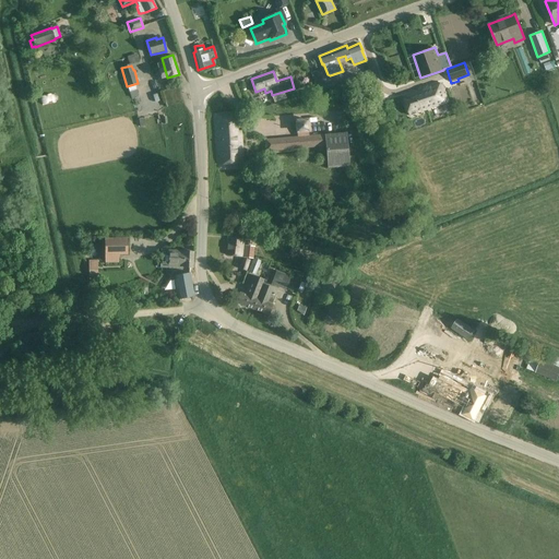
[(409,116),(449,102),(442,83),(403,96),(409,116)]
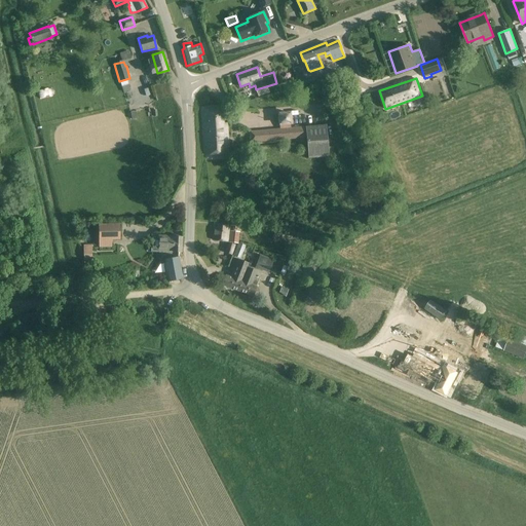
[(202,108),(204,153),(228,152),(226,126),(223,126),(222,107),(202,108)]
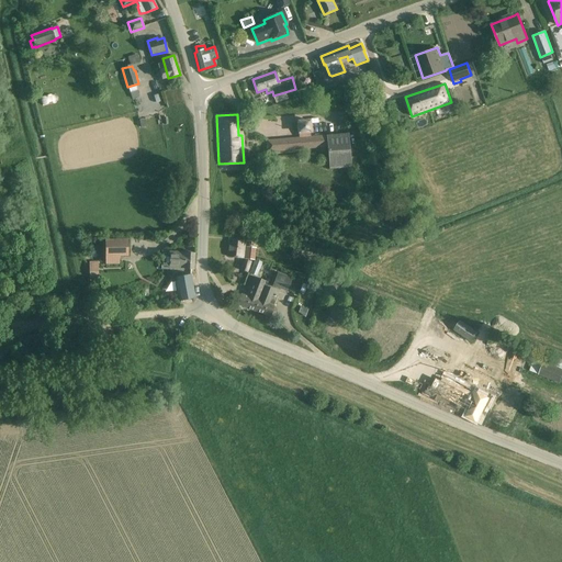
[(266,139),(267,153),(326,148),(325,135),(310,136),(310,134),(312,134),(311,119),(295,120),(298,134),(299,134),(299,137),(266,139)]
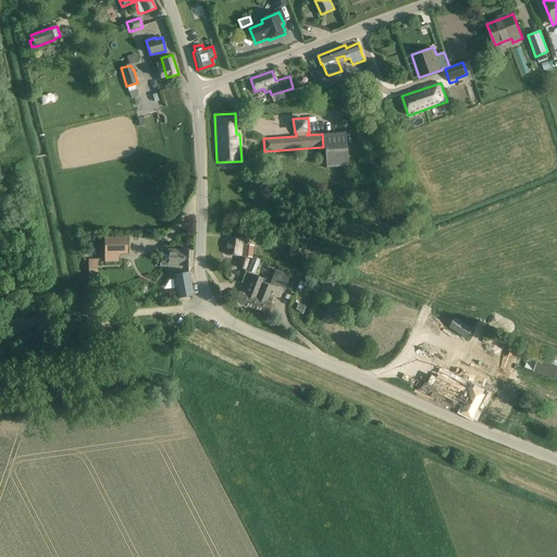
[(345,132),(323,134),(325,168),(348,165),(345,132)]
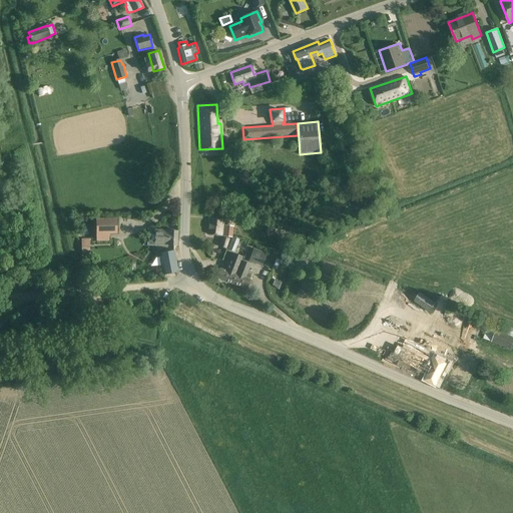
[(207,233),(221,234),(222,219),(209,217),(207,233)]
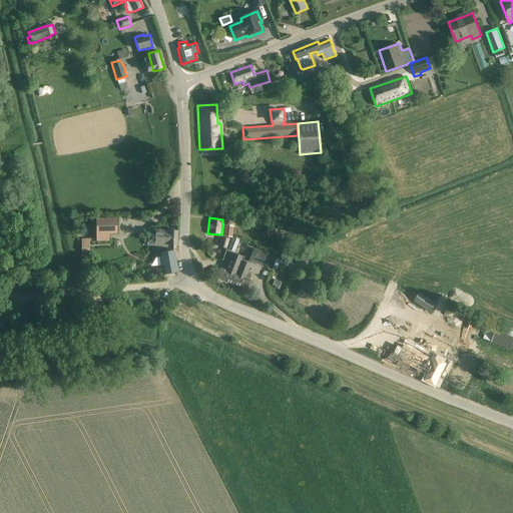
[(96,219),(96,239),(107,239),(107,233),(116,233),(116,219),(96,219)]
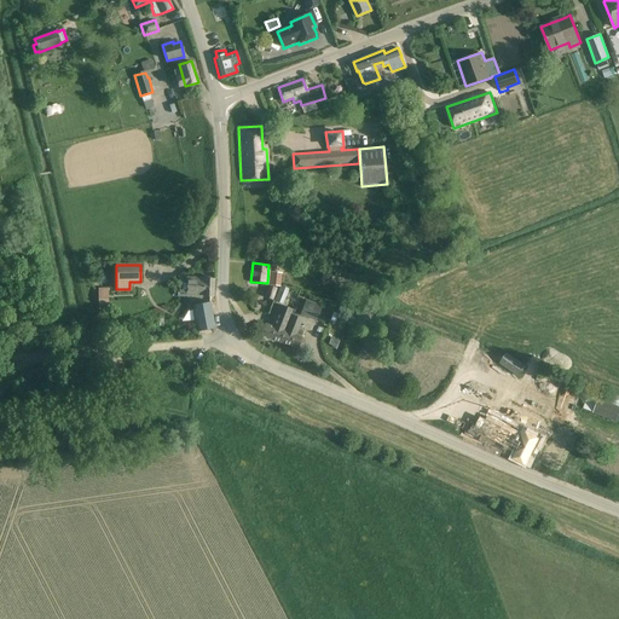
[(264,298),(273,301),(277,288),(272,287),(273,284),(279,287),(281,285),(282,273),(276,272),(277,266),(271,266),(268,285),(264,298)]
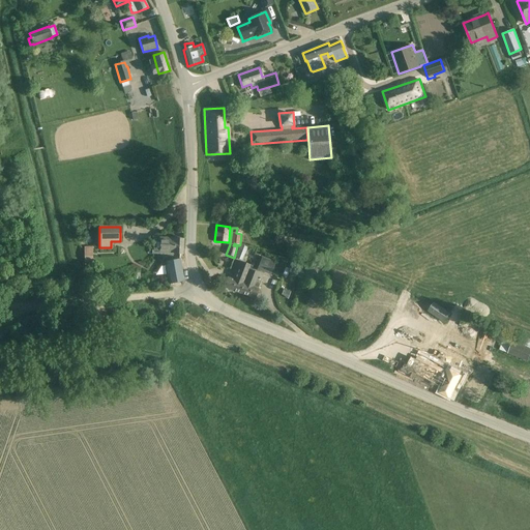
[(159,253),(173,254),(173,253),(183,254),(183,239),(174,238),(160,237),(159,239),(154,239),(153,249),(159,251),(159,253)]
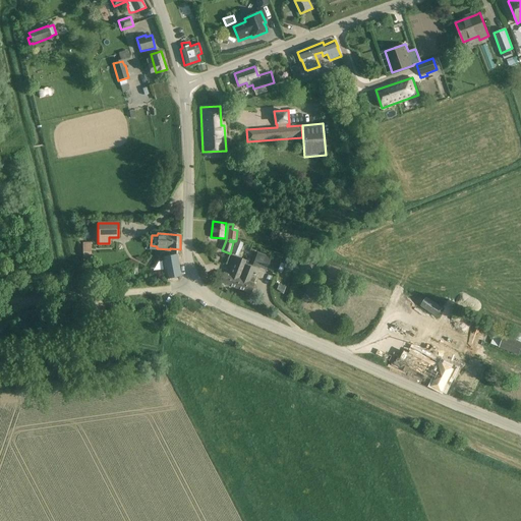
[(230,253),(238,256),(243,243),(236,240),(235,241),(230,253)]
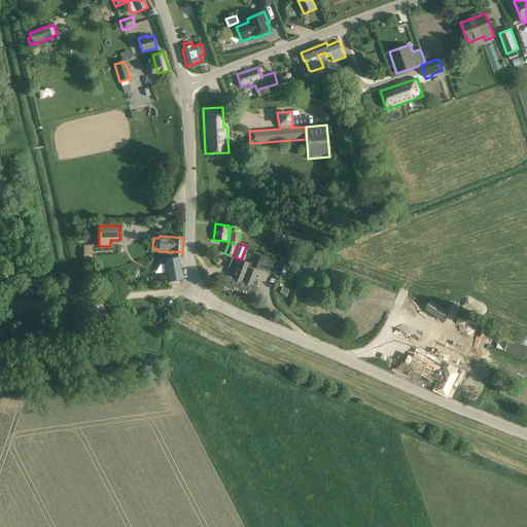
[(255,269),(269,274),(274,260),(260,255),(255,269)]
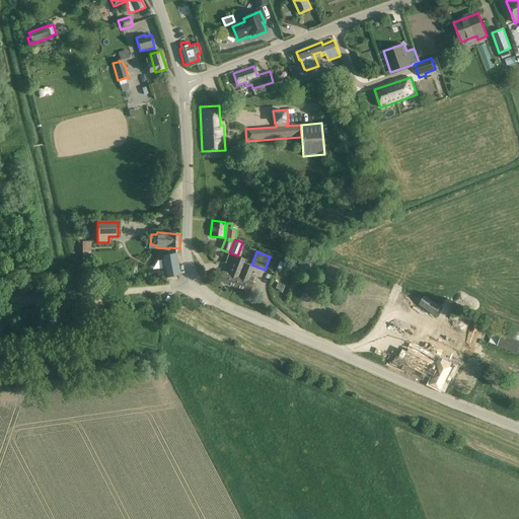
[(165,278),(180,275),(176,253),(161,256),(165,278)]
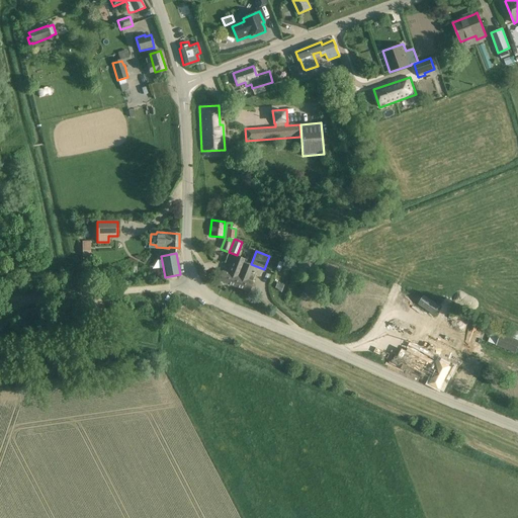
[(218,280),(235,286),(239,276),(237,275),(244,259),(236,256),(229,273),(222,271),(218,280)]
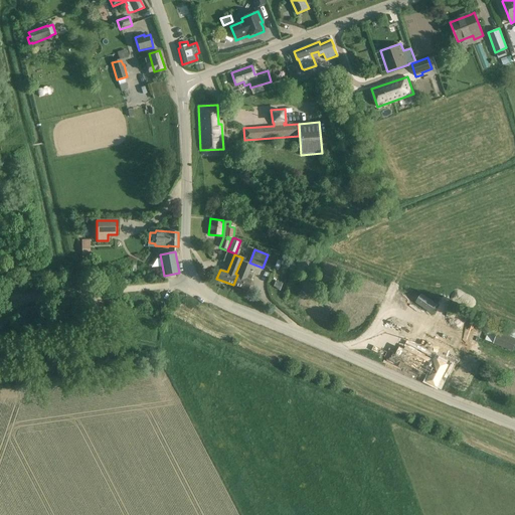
[(233,285),(247,290),(251,281),(253,273),(248,271),(250,265),(242,262),(238,275),(237,275),(233,285)]
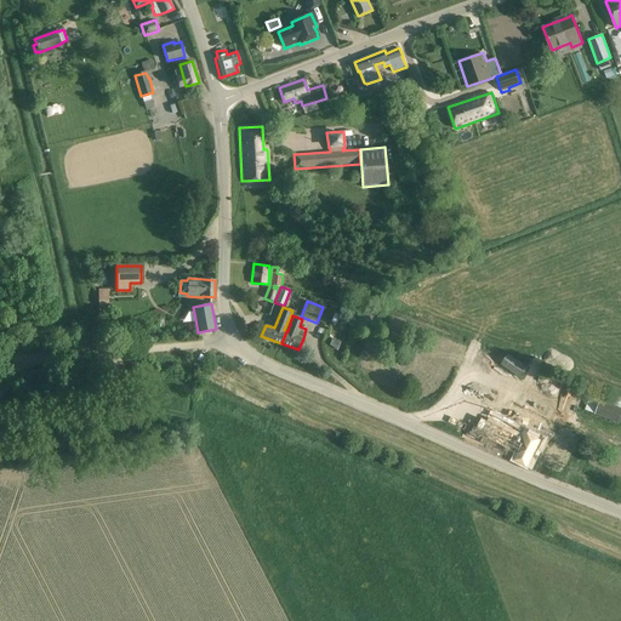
[(529,370),(512,352),(502,360),(519,379),(529,370)]
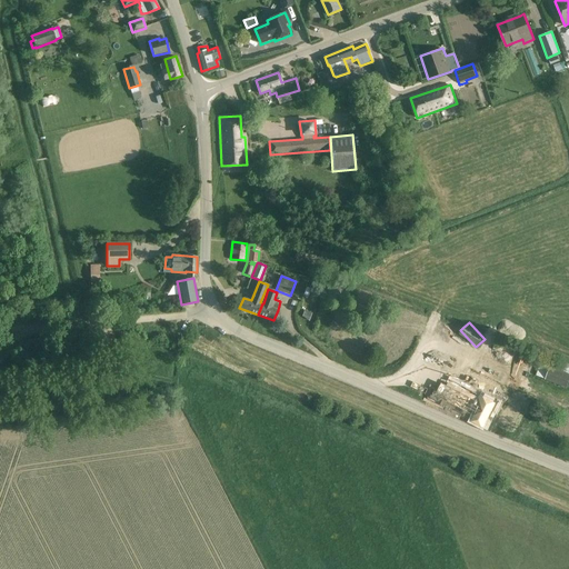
[(568,377),(543,362),(537,375),(565,391),(568,382),(568,377)]
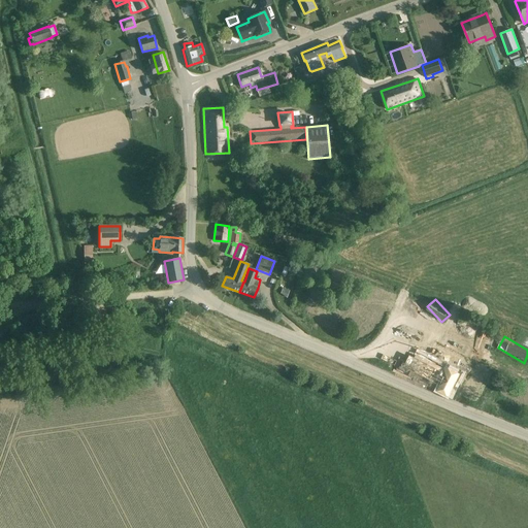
[(432,362),(433,360),(416,352),(409,363),(400,359),(395,370),(448,396),(460,373),(447,366),(444,369),(432,362)]
